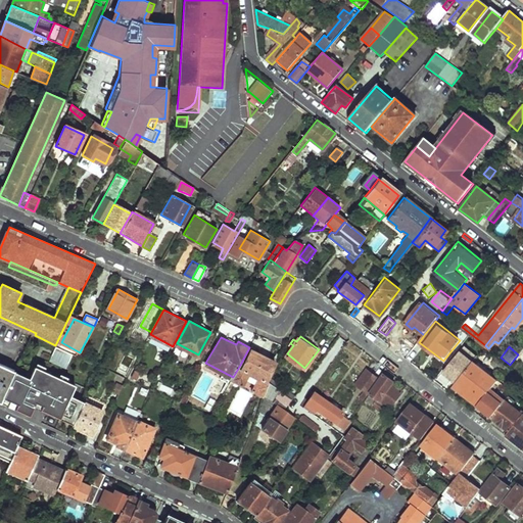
[(74,355),(56,347),(49,363),(66,370),(74,355)]
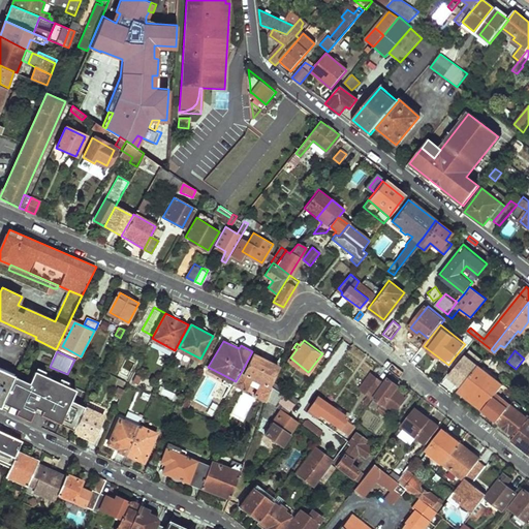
[(243,369),(236,381),(247,387),(253,376),(257,379),(267,359),(255,353),(246,371),(243,369)]
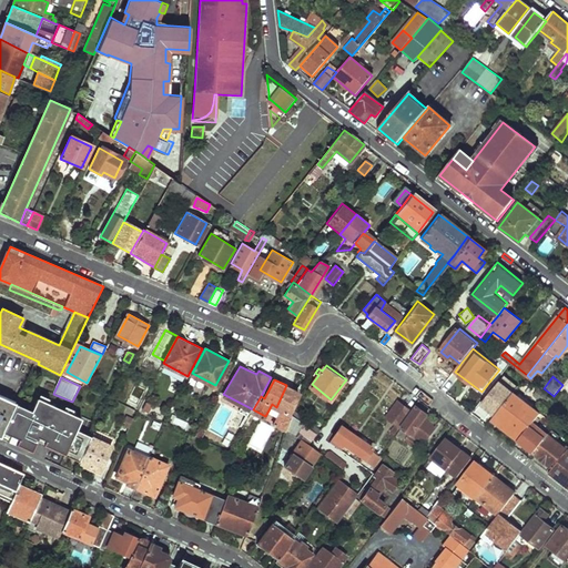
[(282,409),(275,422),(287,428),(288,427),(294,413),(293,413),(291,412),(300,392),(286,385),(276,407),(282,409)]
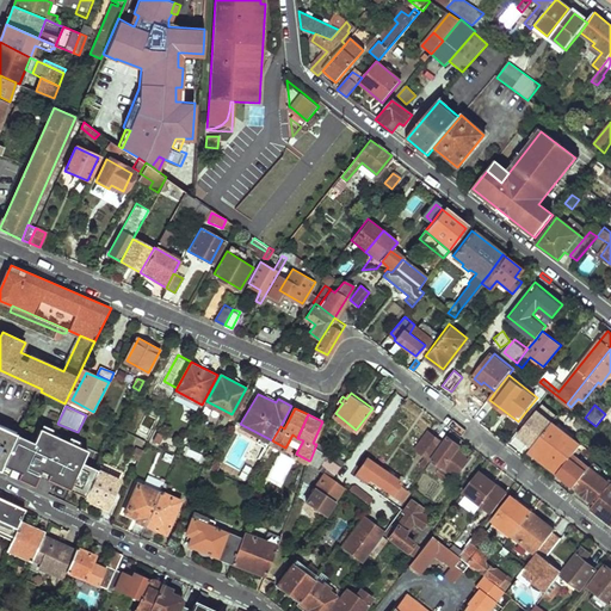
[(591,426),(579,417),(573,424),(586,433),(591,426)]
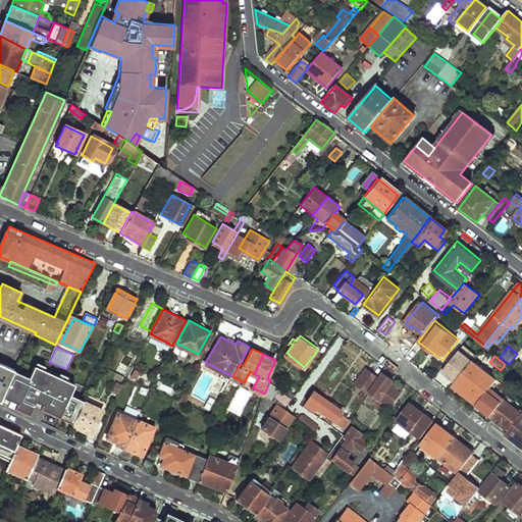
[(479,401),(497,379),(473,360),(455,382),(479,401)]
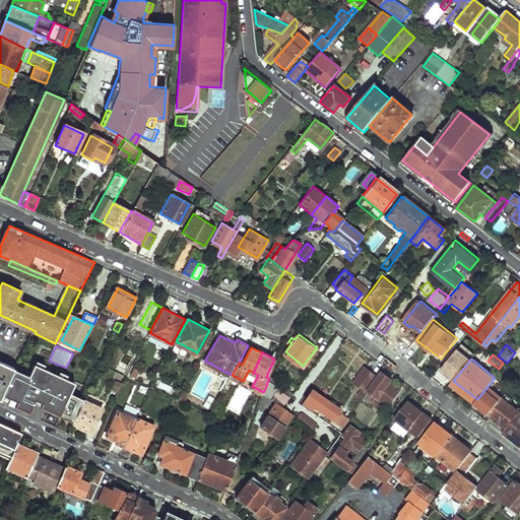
[(77,385),(68,381),(70,377),(60,373),(58,377),(45,371),(46,367),(36,362),(29,377),(15,371),(4,397),(18,404),(16,409),(31,415),(38,402),(44,405),(42,409),(74,425),(84,401),(72,396),(77,385)]
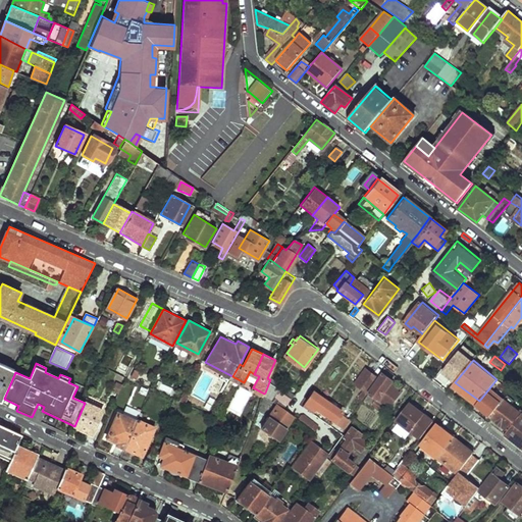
[(0,403),(1,404),(4,399),(15,372),(0,365),(0,403)]
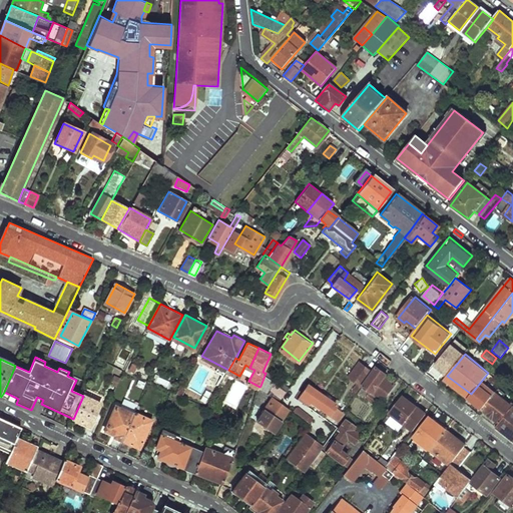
[(361,362),(351,376),(360,383),(356,388),(358,390),(372,371),(361,362)]
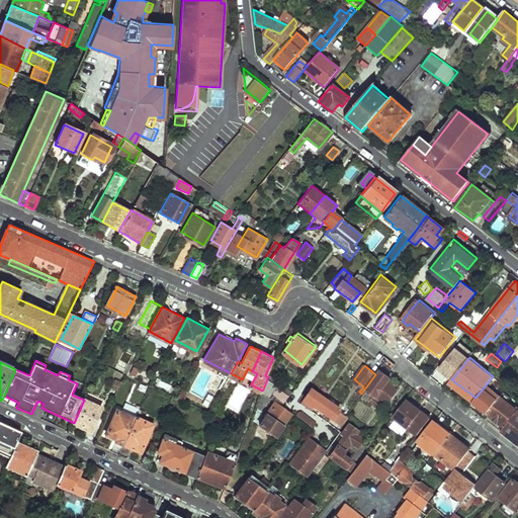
[(382,370),(362,397),(364,398),(367,393),(372,397),(371,399),(378,404),(382,399),(386,403),(399,386),(389,378),(391,376),(382,370)]
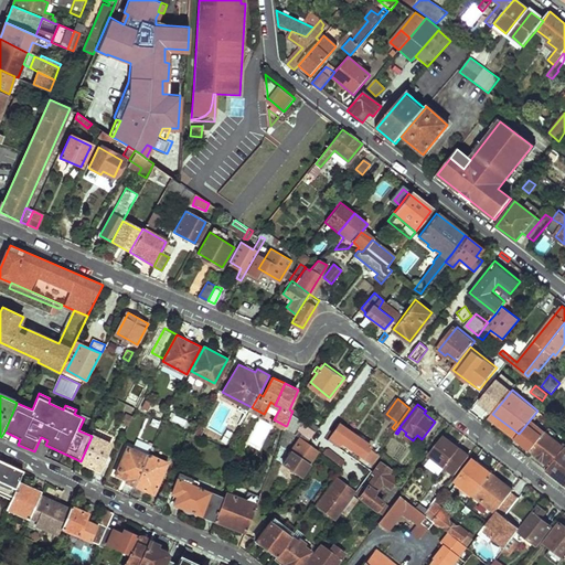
[(287,425),(286,426),(298,433),(306,419),(292,411),(287,425)]
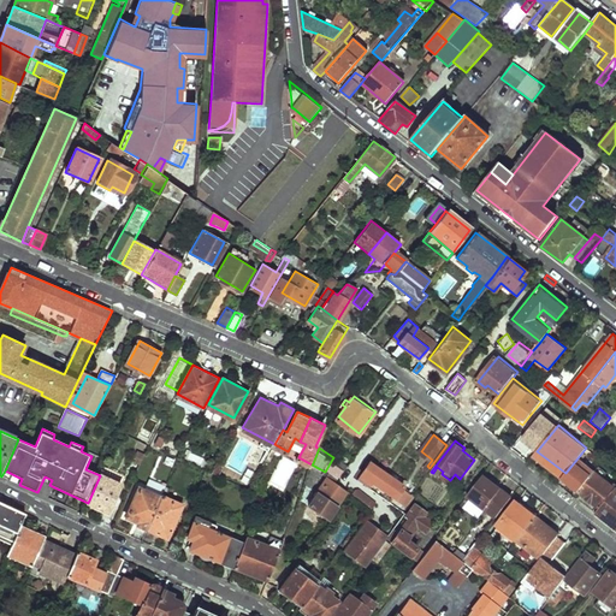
[(141,460),(144,452),(137,449),(134,456),(141,460)]
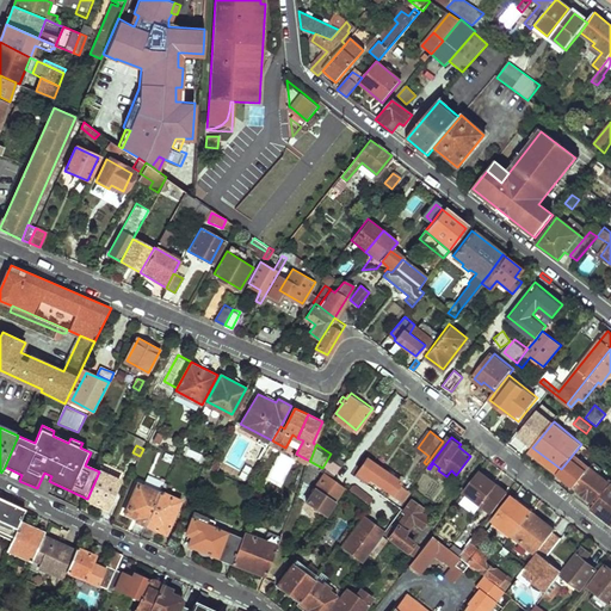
[(561,469),(532,448),(530,451),(559,473),(561,469)]
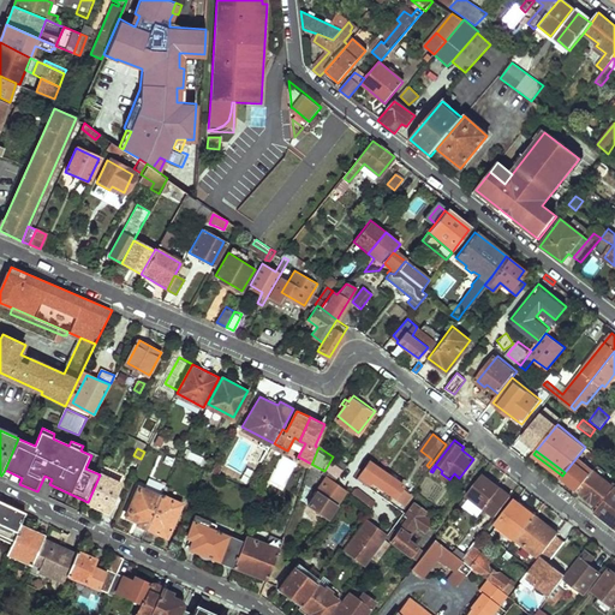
[(583,451),(578,457),(584,461),(589,455),(583,451)]
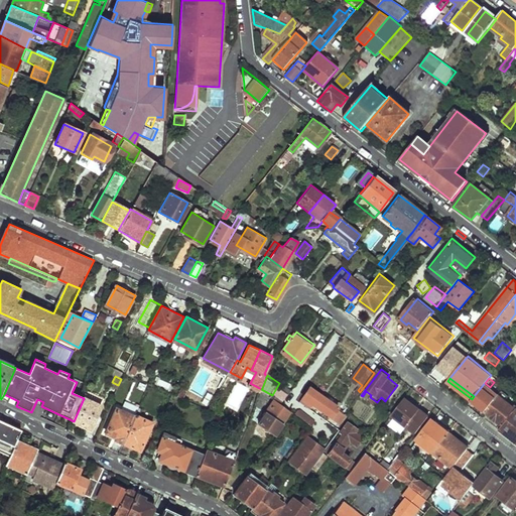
[(279,383),(272,395),(275,398),(281,403),(289,392),(279,383)]
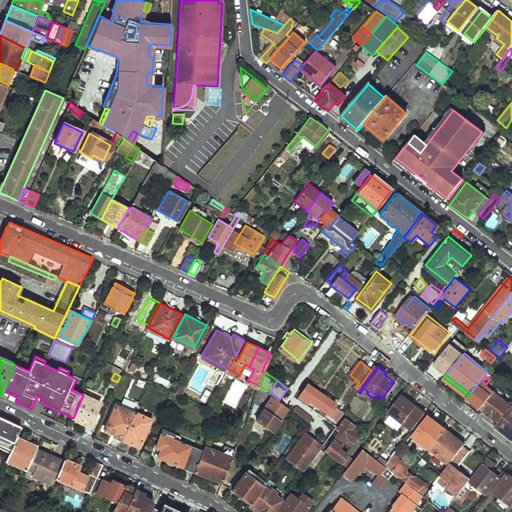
[(470,393),(468,396),(479,405),(492,389),(486,384),(481,380),(470,393)]
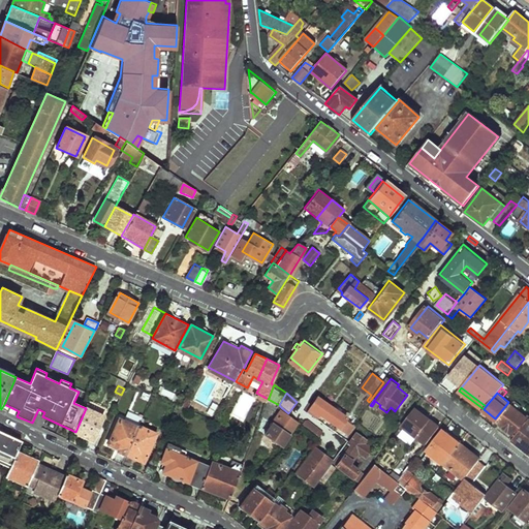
[(318,395),(307,409),(317,417),(320,412),(347,432),(351,426),(344,419),(347,416),(318,395)]
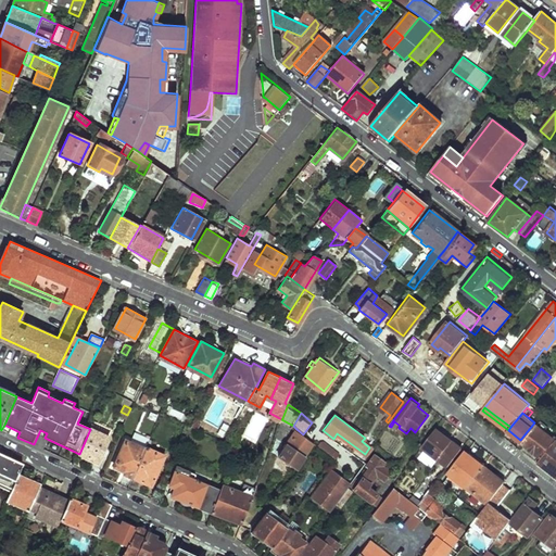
[(92,429),(110,438),(114,428),(97,420),(95,425),(92,429)]
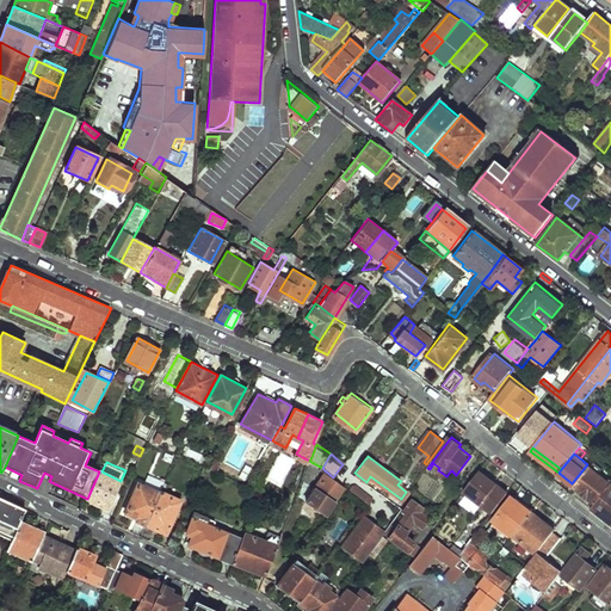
[(87,499),(86,500),(109,511),(122,481),(121,481),(102,471),(104,467),(102,466),(99,471),(87,499)]
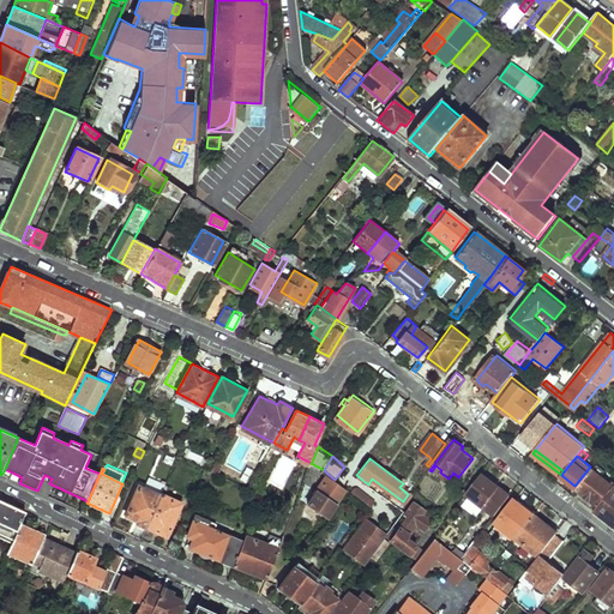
[(593,468),(577,487),(600,505),(613,486),(613,481),(612,480),(611,482),(593,468)]
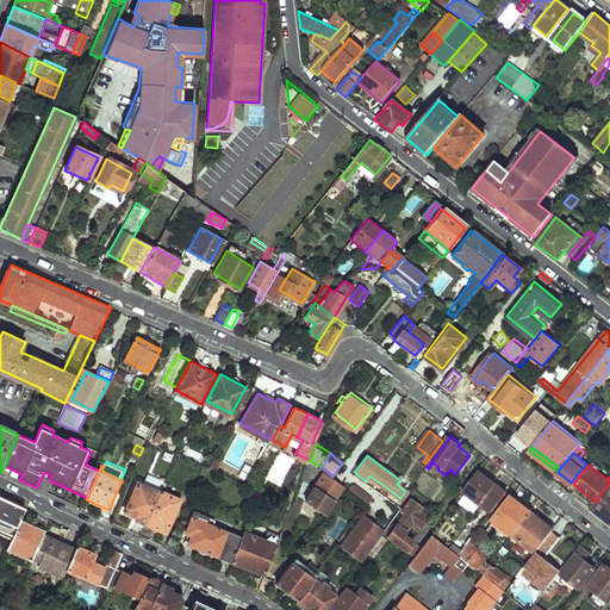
[(478,468),(470,479),(462,489),(474,497),(475,495),(481,499),(479,502),(491,510),(506,491),(496,481),(493,484),(487,480),(490,478),(478,468)]
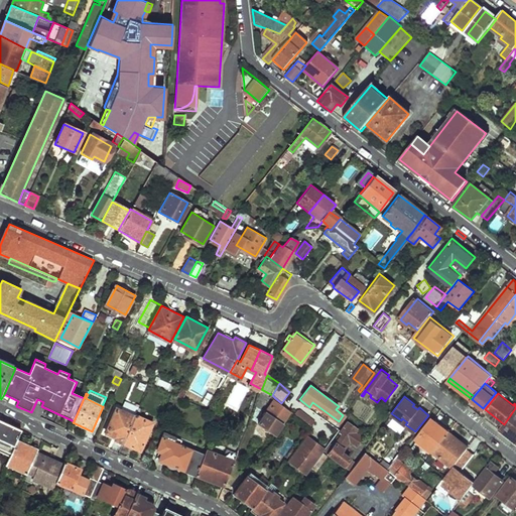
[(271,406),(260,421),(276,432),(291,411),(290,410),(281,403),(275,398),(270,404),(271,406)]
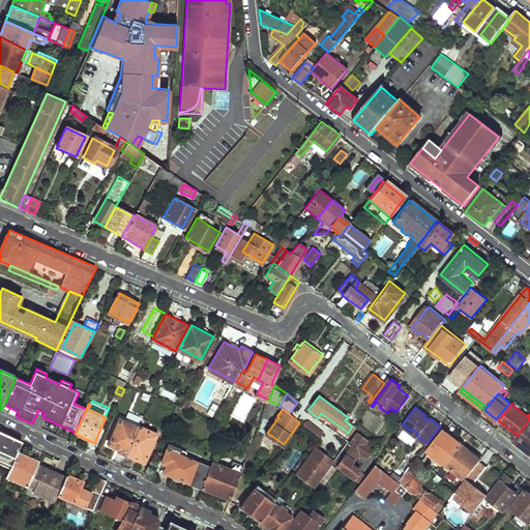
[(121,418),(109,443),(120,448),(119,451),(126,454),(142,419),(143,416),(139,414),(135,424),(121,418)]
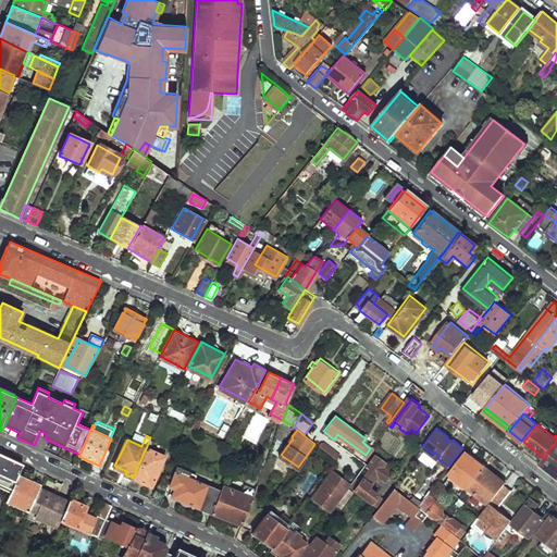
[(149,441),(133,478),(152,486),(165,456),(150,448),(152,443),(149,441)]
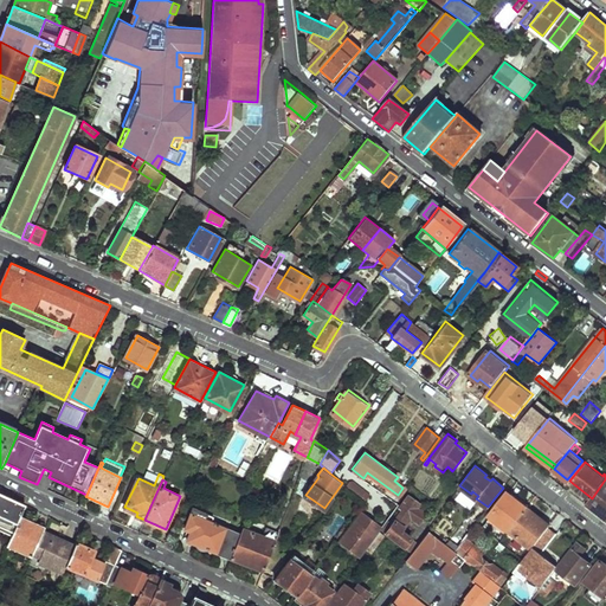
[(605,479),(592,498),(587,503),(601,515),(604,513),(605,514),(605,479)]
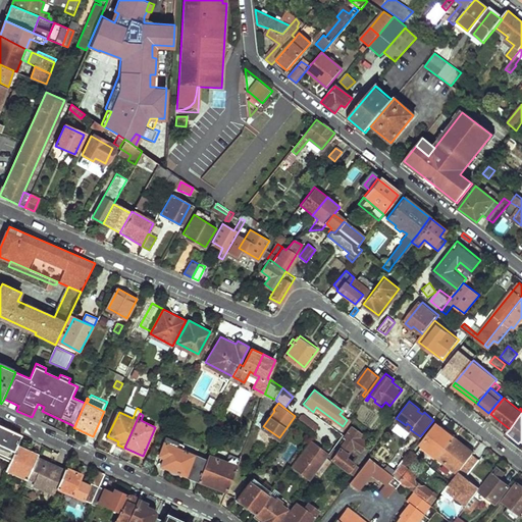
[(0,453),(11,459),(18,445),(22,435),(0,424),(0,453)]
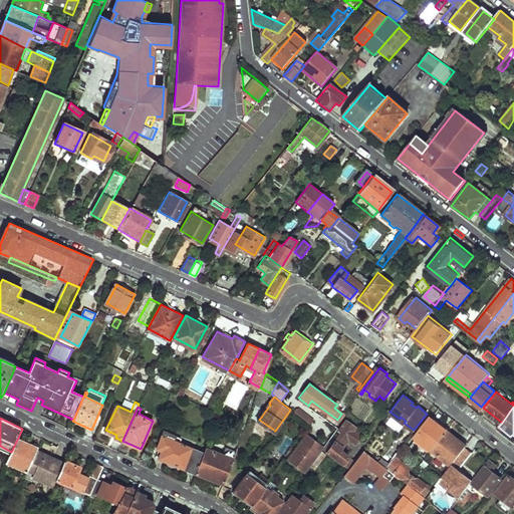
[(345,418),(338,429),(341,431),(347,436),(355,442),(360,435),(354,430),(352,423),(345,418)]
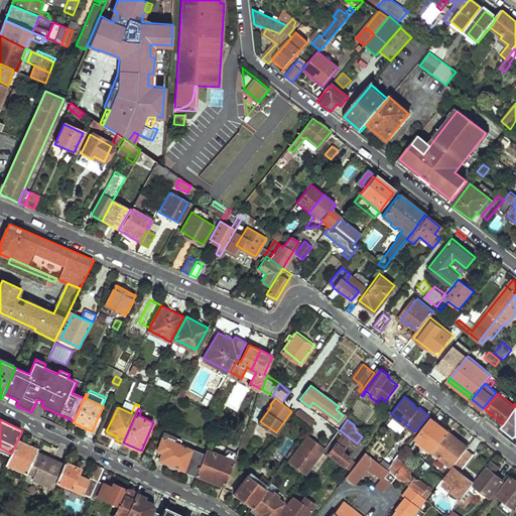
[(431,420),(417,437),(433,450),(447,432),(449,430),(443,426),(439,427),(431,420)]
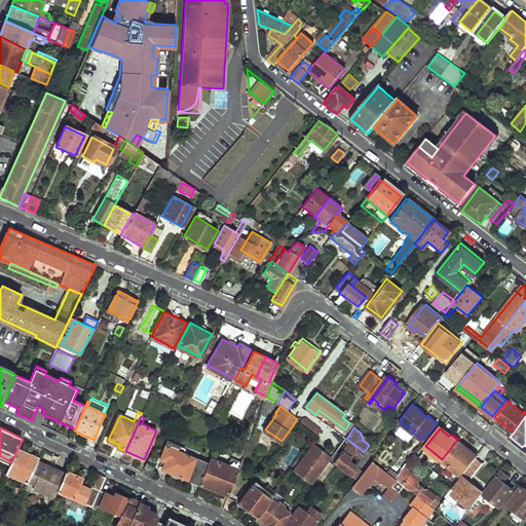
[(168,441),(163,455),(168,457),(163,470),(201,484),(208,463),(185,454),(186,448),(168,441)]
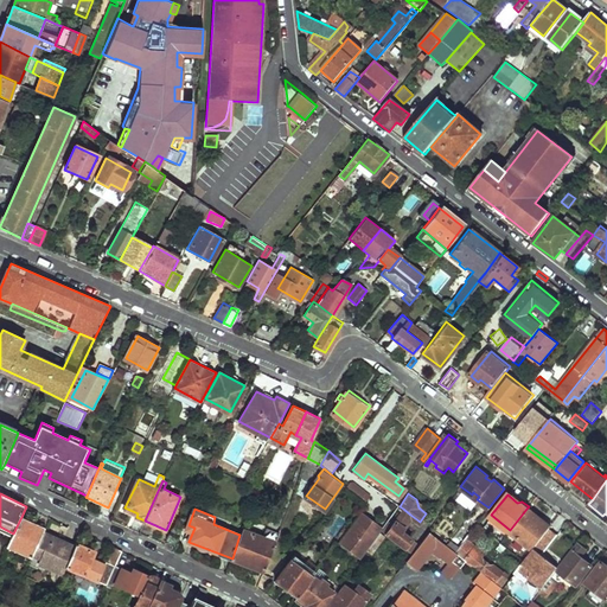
[(389,521),(383,528),(406,545),(413,536),(401,528),(410,515),(403,509),(400,512),(398,510),(393,517),(395,519),(393,523),(389,521)]
